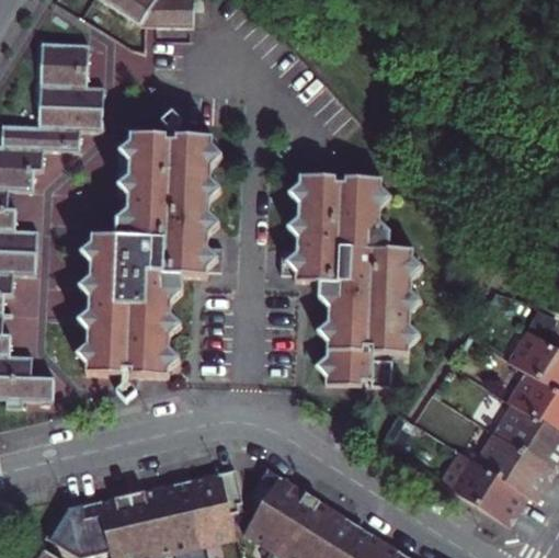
[(103,0),(139,24),(193,26),(194,0),(103,0)]
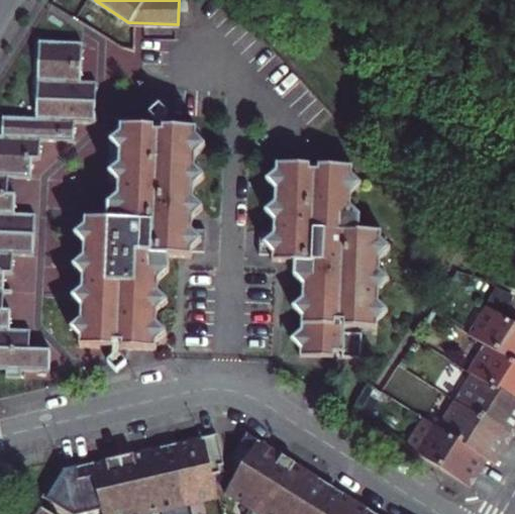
[(36,38),(35,76),(63,77),(63,70),(70,61),(82,61),(84,39),(36,38)]
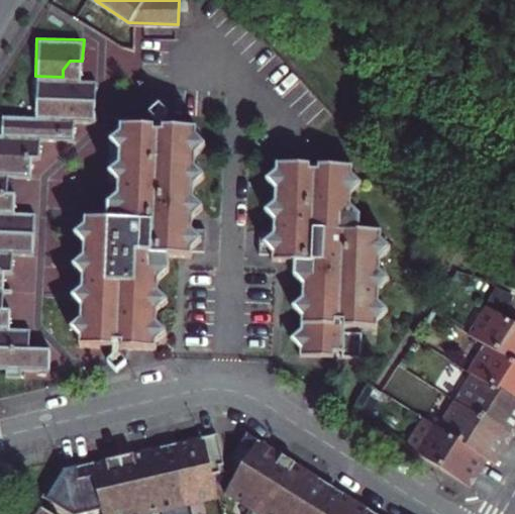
[(35,76),(34,96),(94,98),(95,78),(82,78),(82,61),(70,61),(63,70),(63,77),(35,76)]
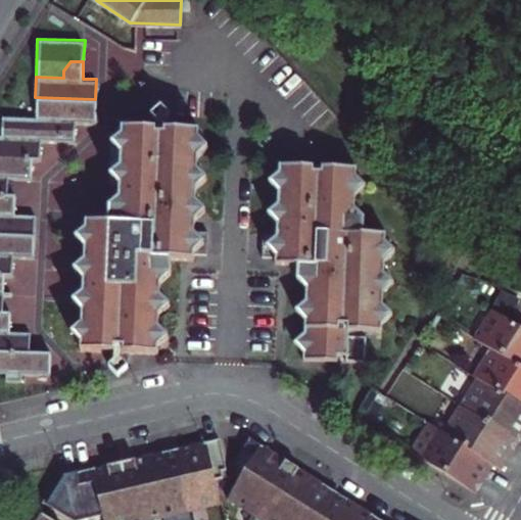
[(35,97),(34,115),(58,116),(57,139),(73,139),(74,119),(95,120),(95,99),(35,97)]
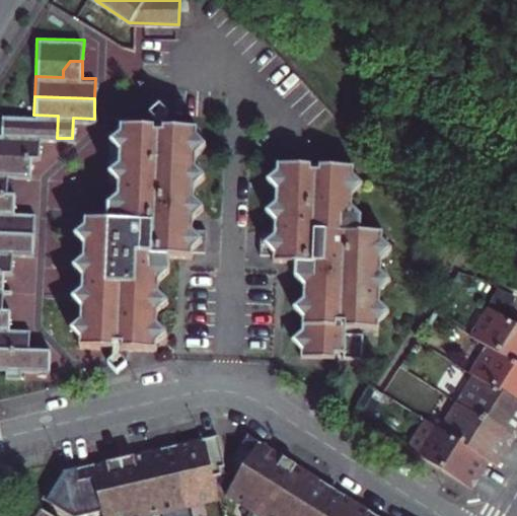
[(168,109),(159,100),(148,109),(157,120),(168,109)]
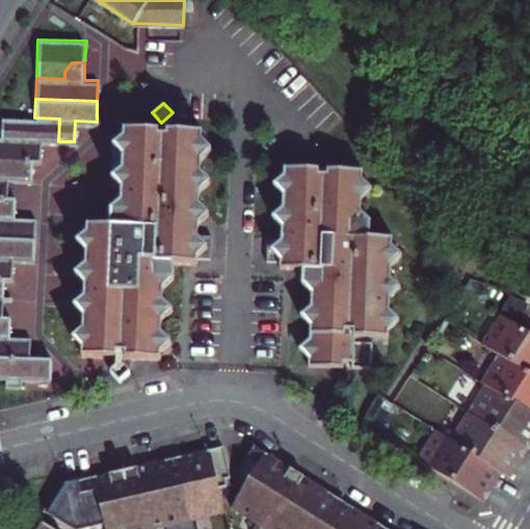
[(0,116),(0,136),(24,136),(24,160),(31,160),(40,160),(41,140),(58,141),(59,118),(34,117),(0,116)]
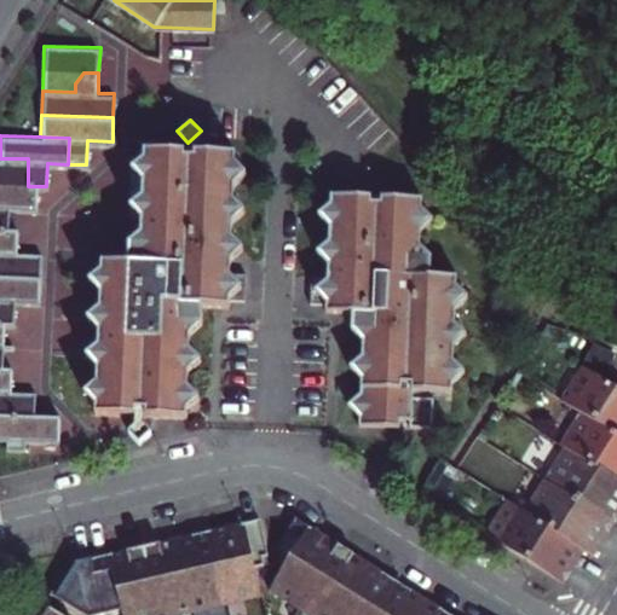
[(201,323),(202,302),(228,303),(229,297),(244,299),(246,272),(229,271),(230,259),(242,247),(231,232),(231,219),(243,208),(234,197),(234,181),(246,172),(231,160),(232,150),(194,149),(194,154),(185,154),(185,148),(143,146),(143,152),(132,152),(126,259),(99,259),(98,267),(110,279),(97,290),(98,306),(107,318),(97,328),(97,344),(85,353),(96,365),(96,379),(85,390),(96,402),(94,410),(134,412),(136,406),(145,407),(145,413),(180,413),(185,415),(186,404),(197,396),(186,386),(189,366),(200,357),(189,347),(190,330),(201,323)]
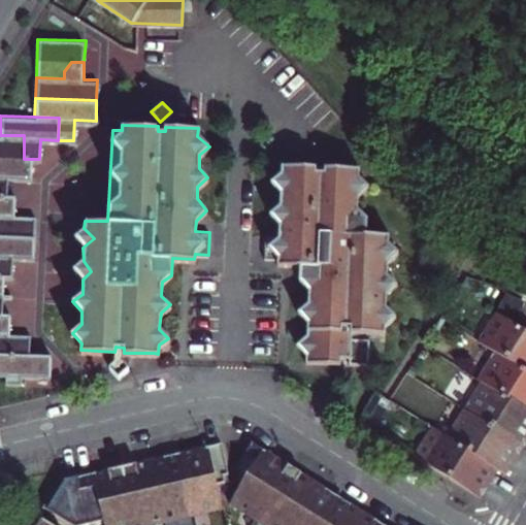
[(0,175),(9,175),(30,176),(31,159),(24,159),(24,135),(0,135),(0,175)]
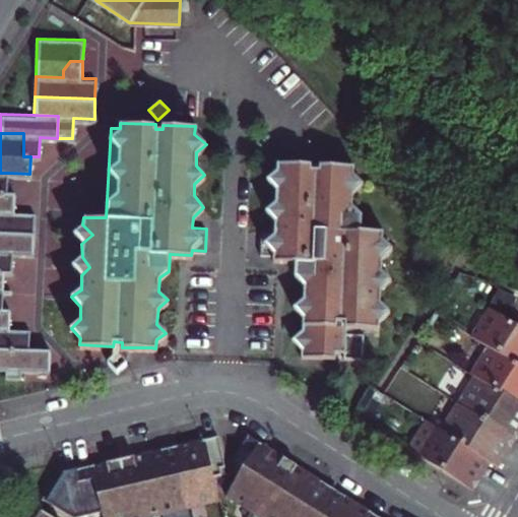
[(364,181),(353,172),(354,164),(335,163),(335,162),(276,160),(276,169),(266,179),(275,189),(274,200),(265,210),(274,219),(274,231),(261,230),(260,252),(273,253),(272,259),(294,260),(294,275),(305,285),(304,296),(299,301),(303,304),(297,311),(302,317),(301,328),(292,339),(302,348),(302,356),(336,357),(336,351),(343,351),(343,357),(364,358),(364,332),(346,331),(347,325),(380,325),(380,321),(391,311),(381,302),(381,288),(391,280),(383,271),(383,256),(393,247),(384,238),(384,230),(350,228),(350,219),(363,220),(363,212),(352,203),(353,190),(364,181)]
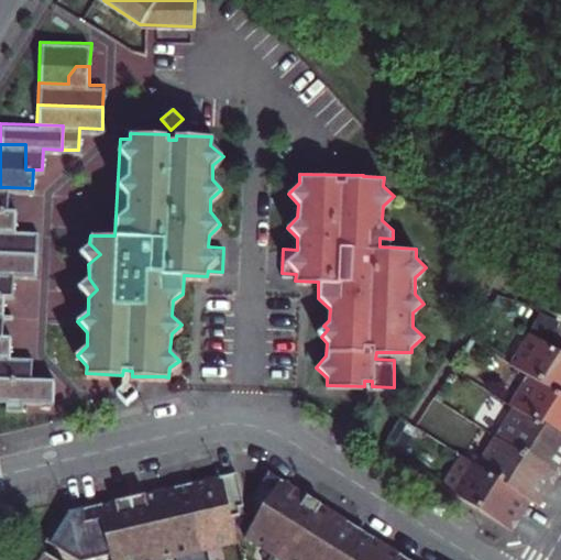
[(0,208),(9,208),(10,187),(0,187),(0,208)]
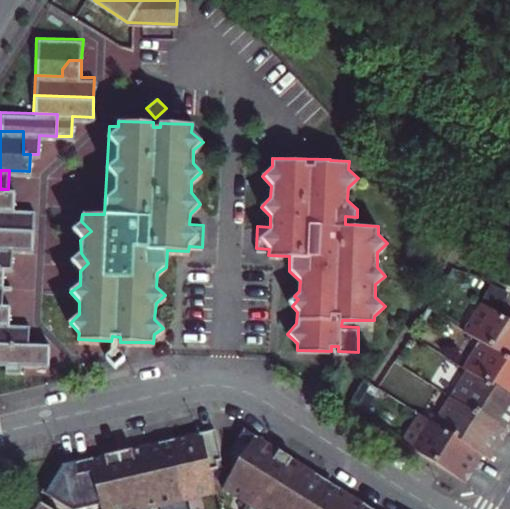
[(0,228),(35,229),(35,208),(13,207),(14,189),(8,189),(0,189),(0,228)]
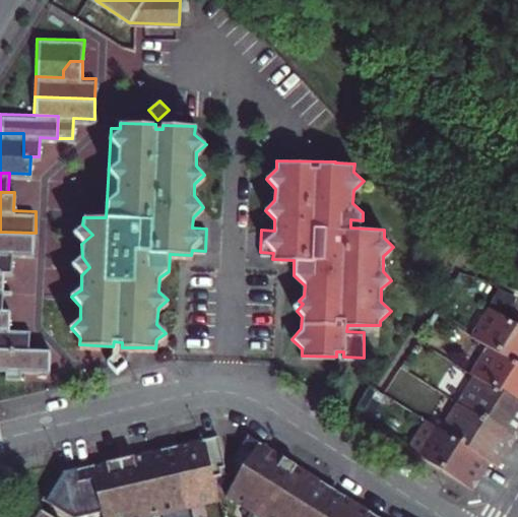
[(0,270),(4,271),(12,271),(13,252),(35,252),(36,233),(0,232),(0,270)]
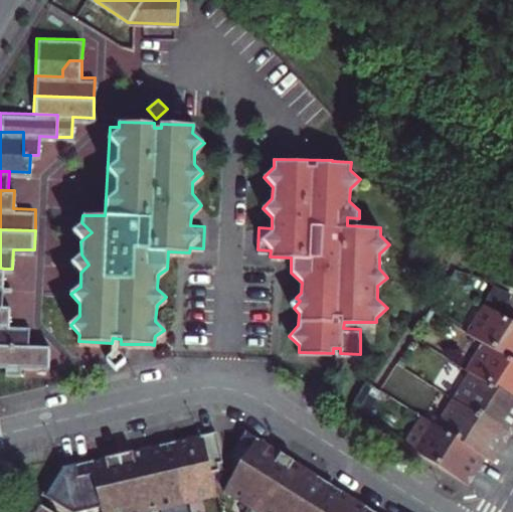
[(490,345),(512,359),(512,320),(488,304),(479,318),(483,320),(474,335),(490,345)]
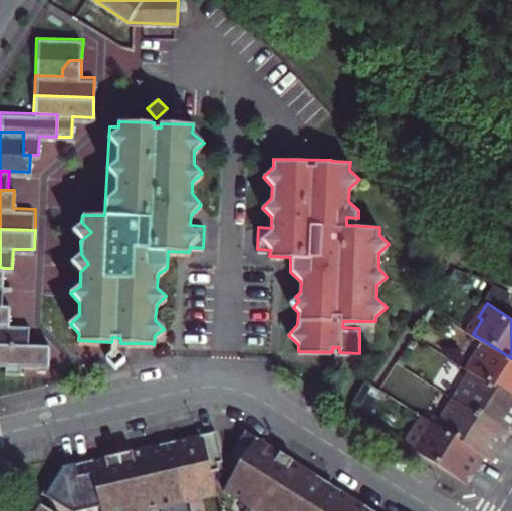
[(0,342),(28,343),(29,325),(10,325),(10,304),(3,304),(0,304),(0,342)]
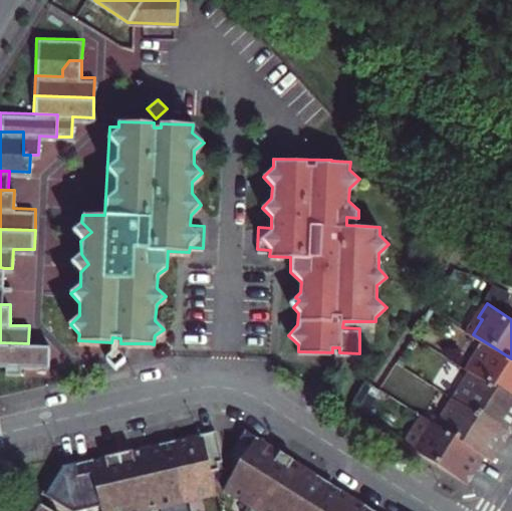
[(28,343),(0,342),(0,362),(4,363),(4,372),(22,372),(22,364),(48,365),(49,344),(28,343)]
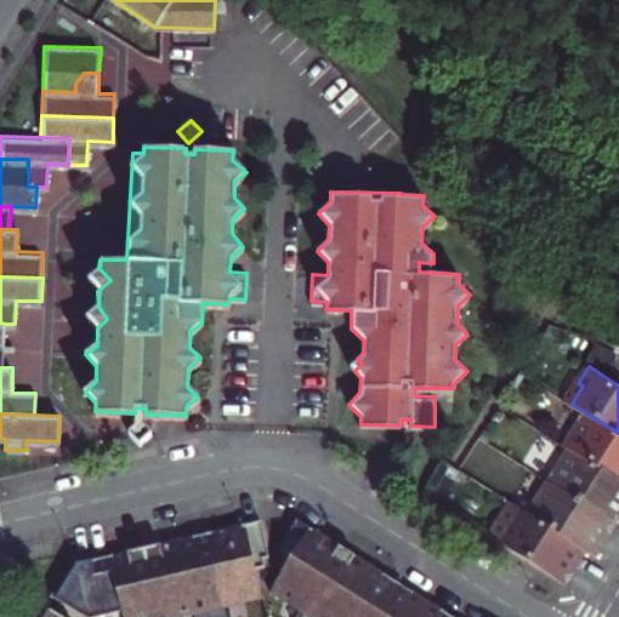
[(567,446),(618,479),(618,433),(591,416),(581,432),(577,428),(566,446),(567,446)]
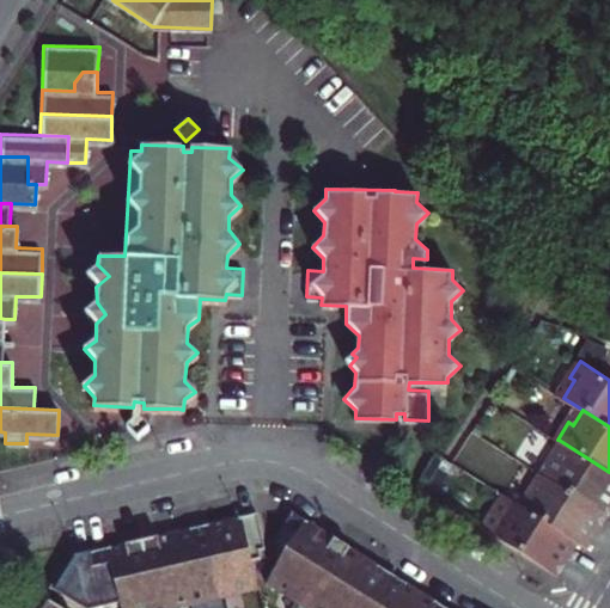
[(147,424),(138,413),(127,424),(136,434),(147,424)]
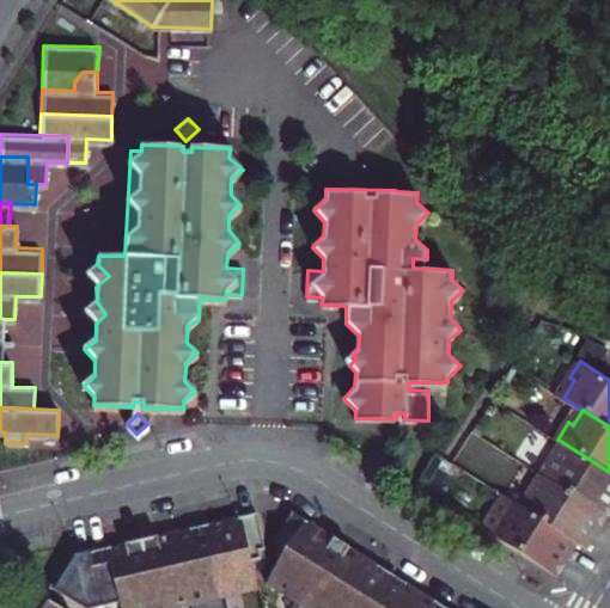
[(546,477),(605,513),(609,504),(609,472),(559,440),(538,472),(546,477)]
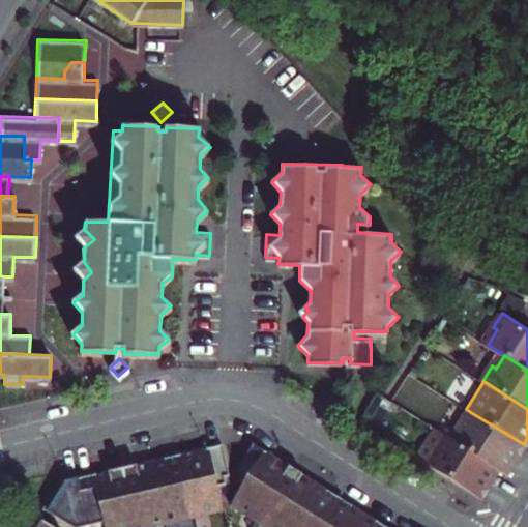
[(460,422),(449,439),(498,469),(506,473),(524,444),(472,413),(464,426),(460,422)]
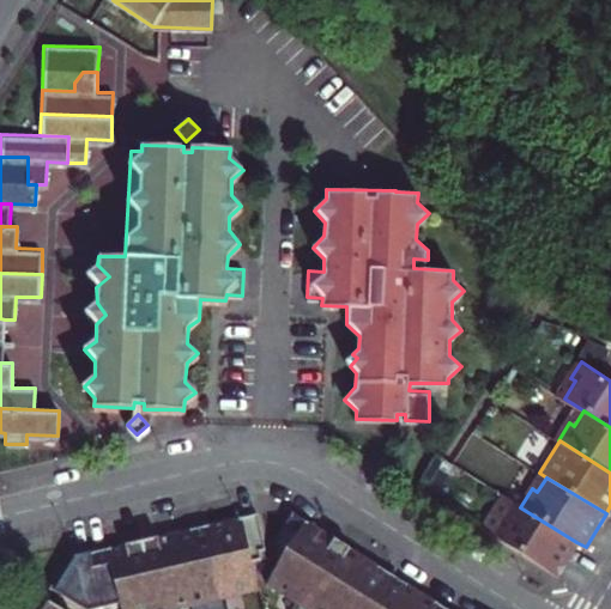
[(520,507),(500,494),(479,525),(557,573),(576,542),(520,507)]
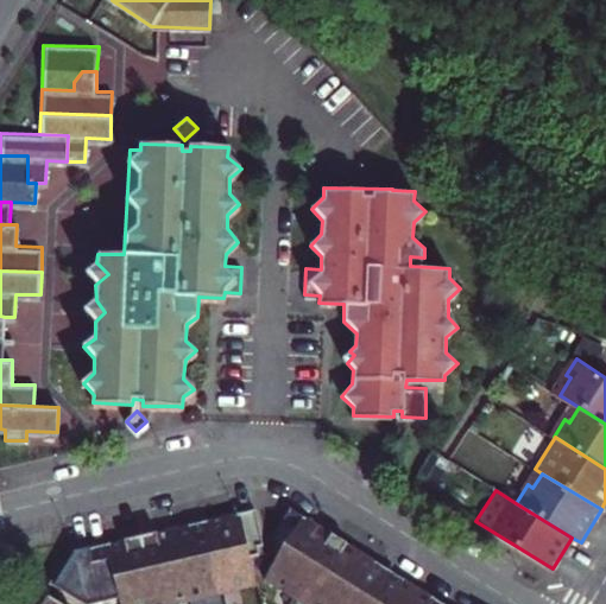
[(332,531),(289,504),(270,533),(276,538),(271,545),(278,550),(263,573),(291,593),(332,531)]
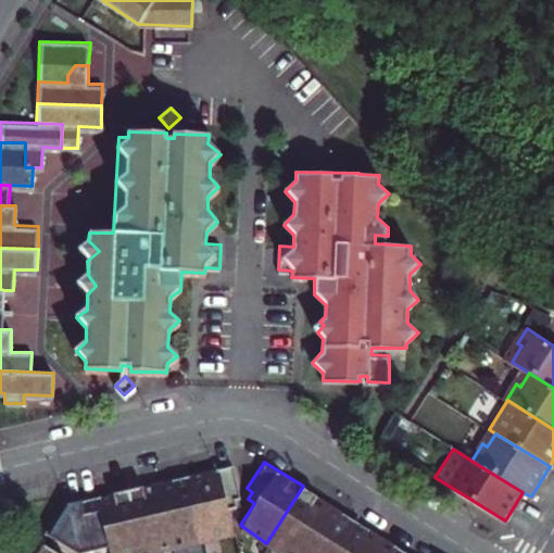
[(235,463),(188,474),(202,541),(236,533),(229,505),(237,503),(235,497),(241,495),(235,463)]
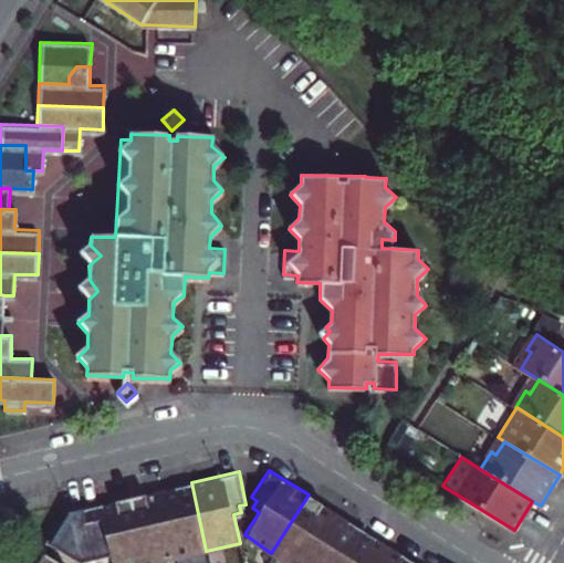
[(191,482),(157,490),(174,559),(206,551),(191,482)]
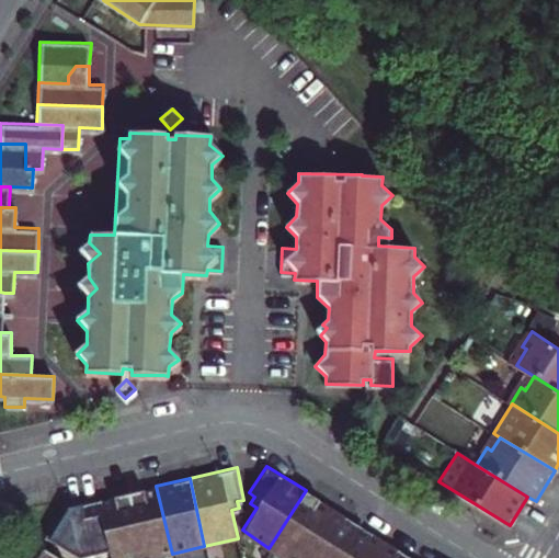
[(156,486),(127,493),(143,557),(153,557),(172,554),(156,486)]
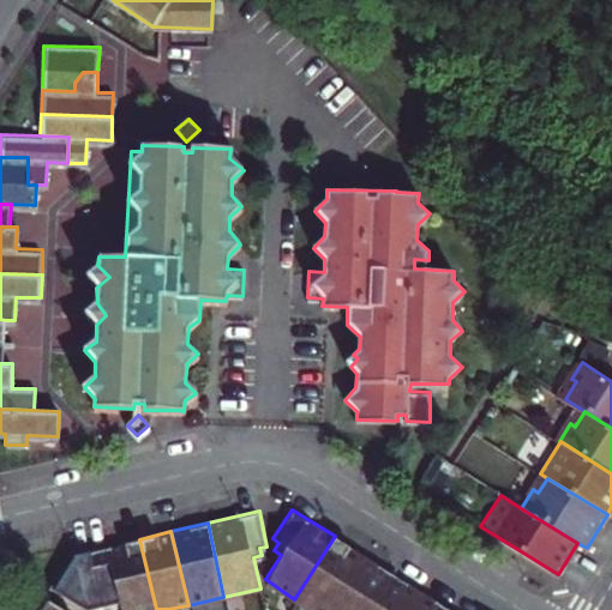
[(330,609),(366,555),(335,536),(294,599),(311,609),(330,609)]
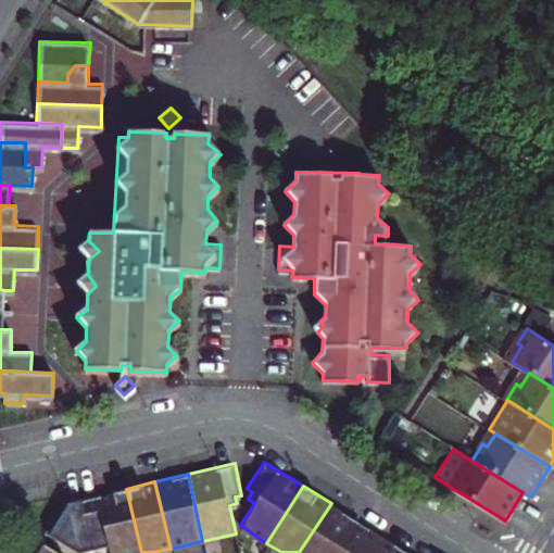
[(141,552),(126,489),(97,495),(109,545),(110,552),(141,552)]
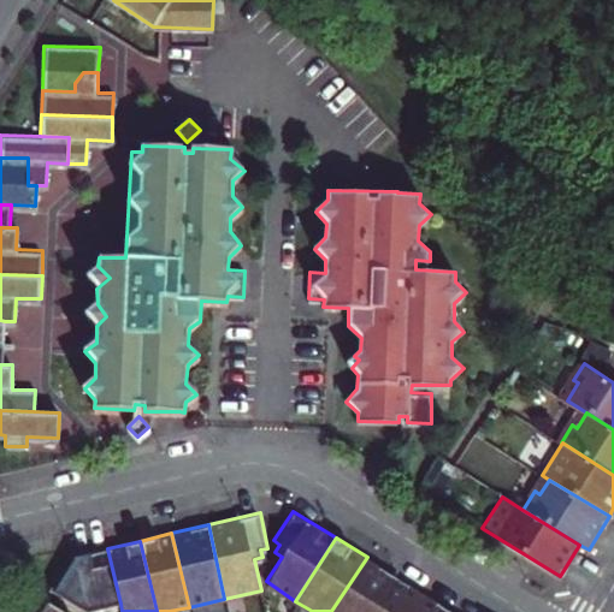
[(63,576),(55,574),(48,587),(88,611),(120,604),(107,548),(76,556),(63,576)]
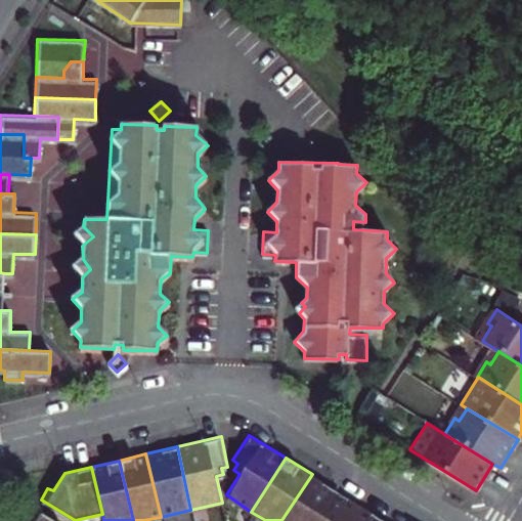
[(314,520),(335,489),(312,474),(281,520),(314,520)]
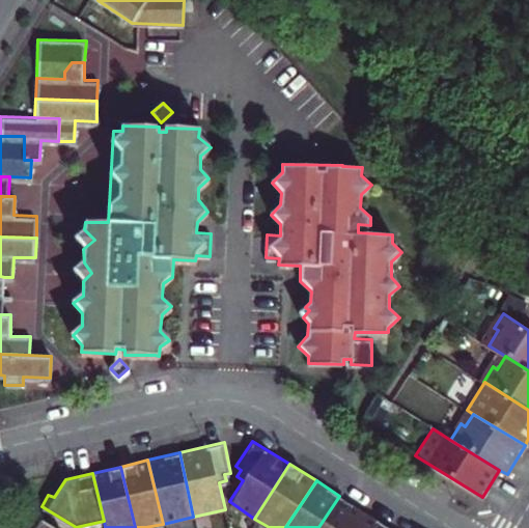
[(353,527),(364,511),(339,496),(318,527),(353,527)]
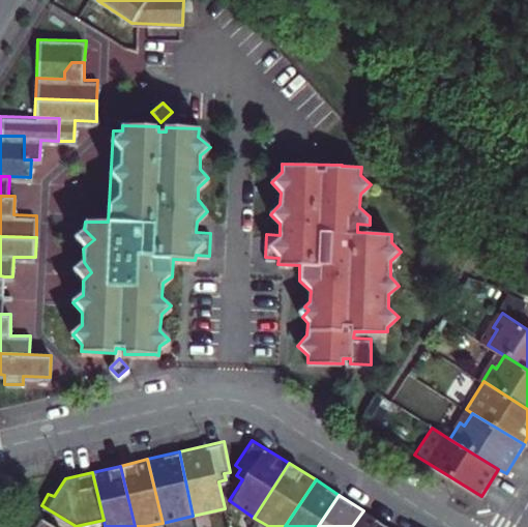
[(384,526),(386,525),(363,510),(352,526),(384,526)]
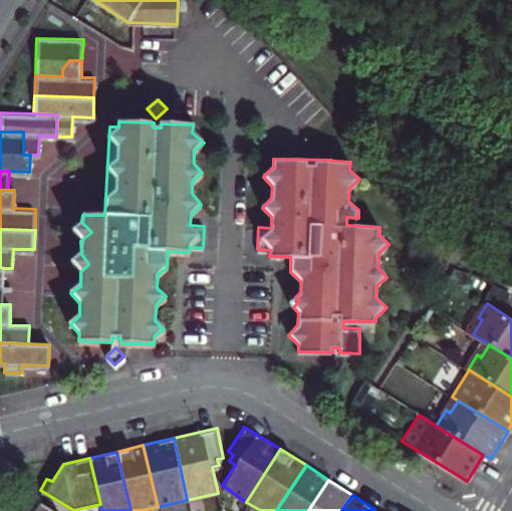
[(53,510),(34,499),(28,510),(30,510),(53,510)]
